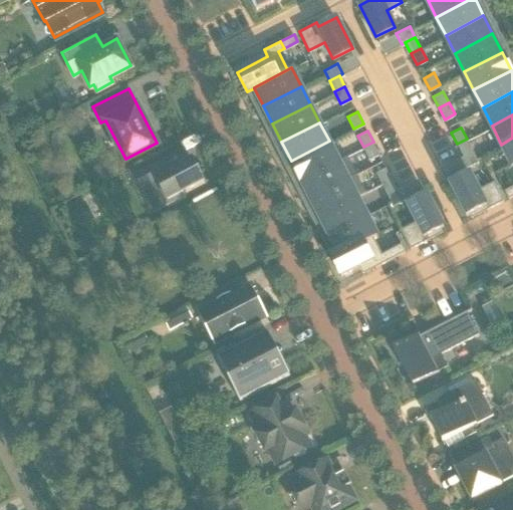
[(512,138),(501,145),(511,163),(512,161),(512,138)]
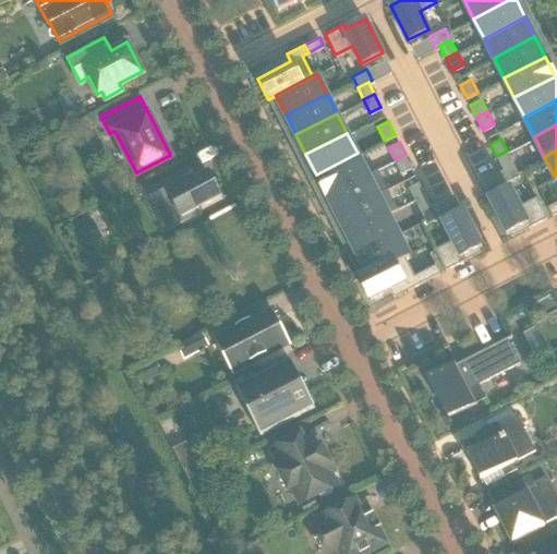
[(507,151),(496,156),(503,168),(513,163),(507,151)]
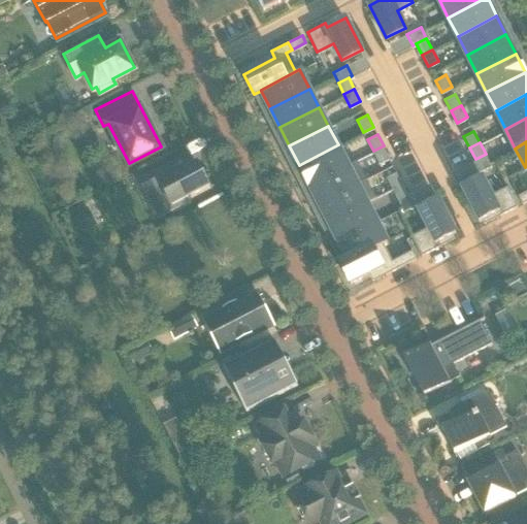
[(348,163),(338,144),(299,165),(308,184),(348,163)]
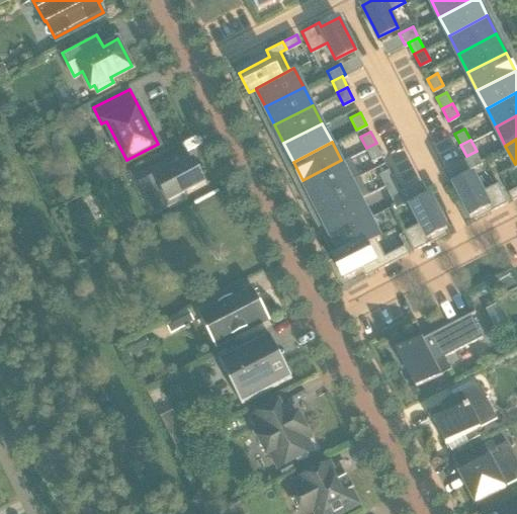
[(366,148),(371,159),(381,154),(376,143),(366,148)]
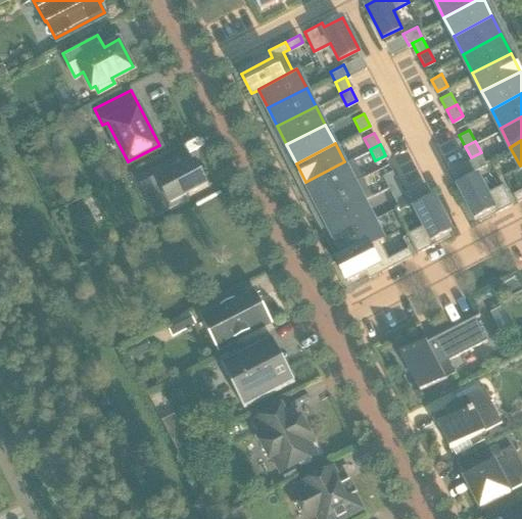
[(185,150),(138,175),(145,188),(155,182),(169,206),(186,196),(184,193),(205,182),(194,158),(191,160),(185,150)]
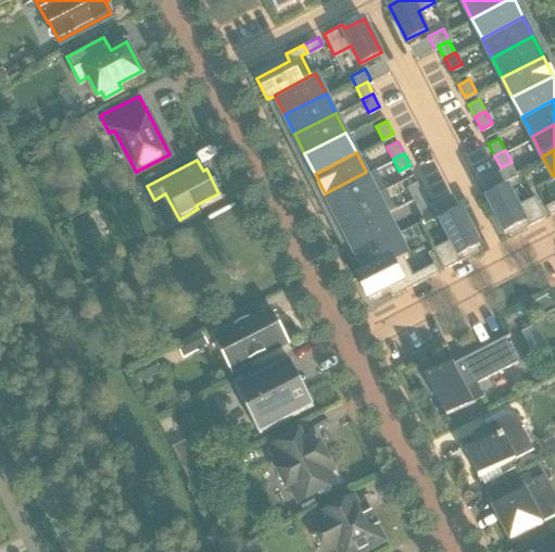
[(501,167),(496,170),(503,180),(517,173),(512,162),(501,167)]
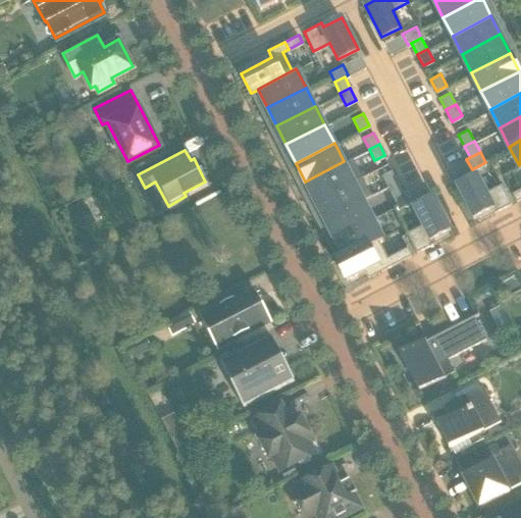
[(305,182),(311,193),(314,200),(353,179),(362,175),(353,157),(344,161),(305,182)]
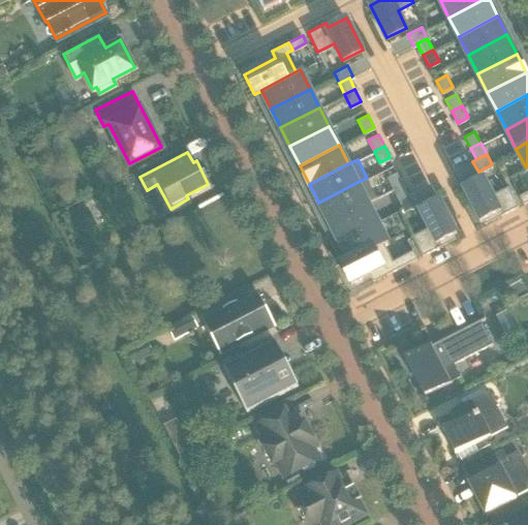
[(386,177),(393,188),(403,183),(397,171),(386,177)]
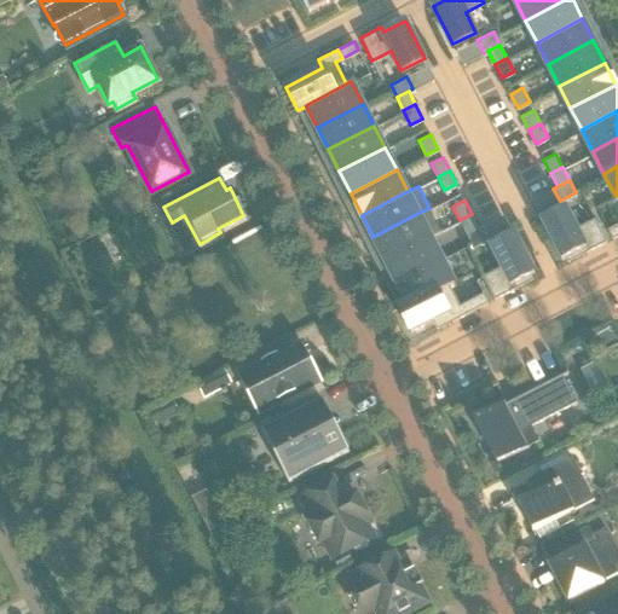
[(585,250),(606,239),(594,218),(576,227),(565,207),(542,219),(561,256),(583,245),(585,250)]
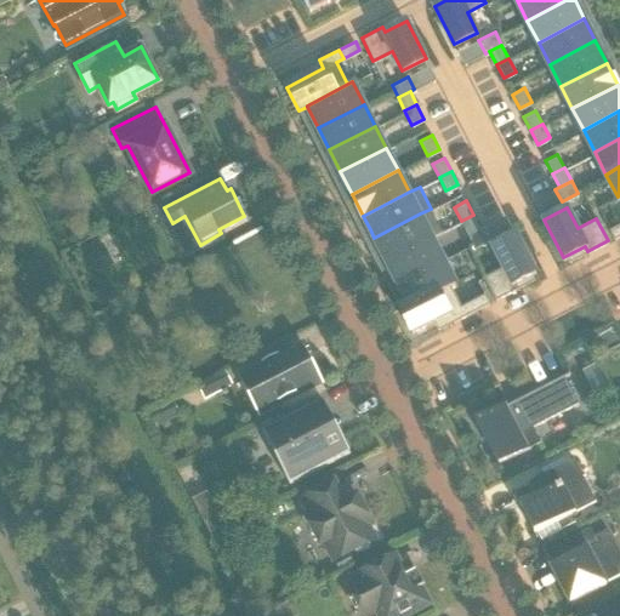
[(386,260),(431,237),(420,214),(374,238),(386,260)]
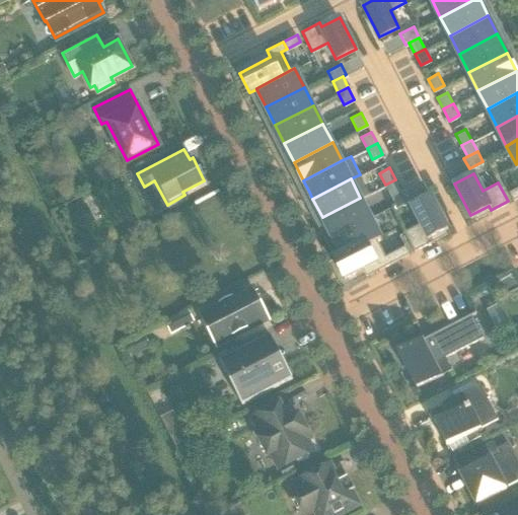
[(385,185),(391,196),(401,191),(395,179),(385,185)]
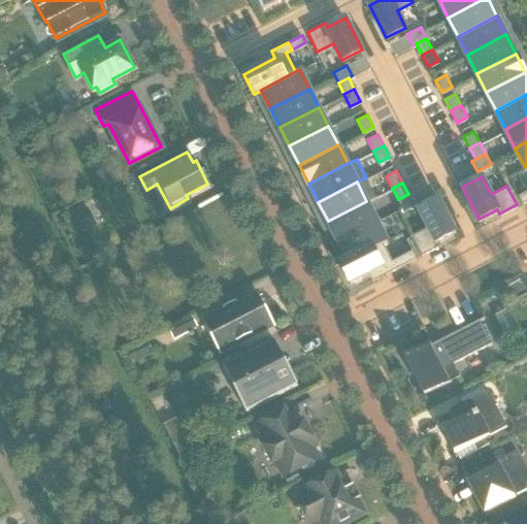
[(418,202),(412,192),(408,194),(398,199),(403,209),(418,202)]
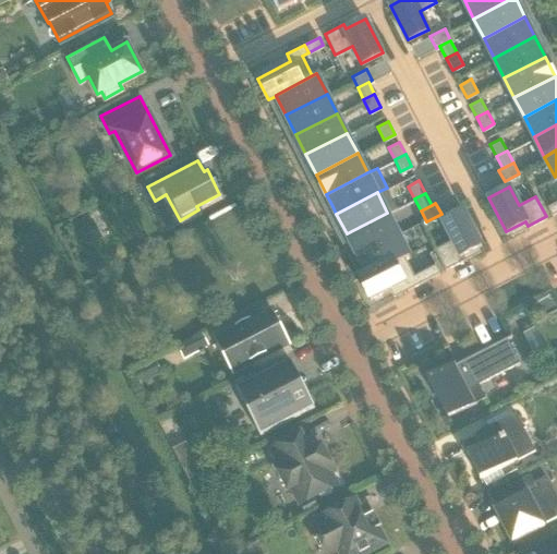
[(434,248),(445,268),(463,260),(461,255),(481,244),(463,211),(443,221),(451,239),(434,248)]
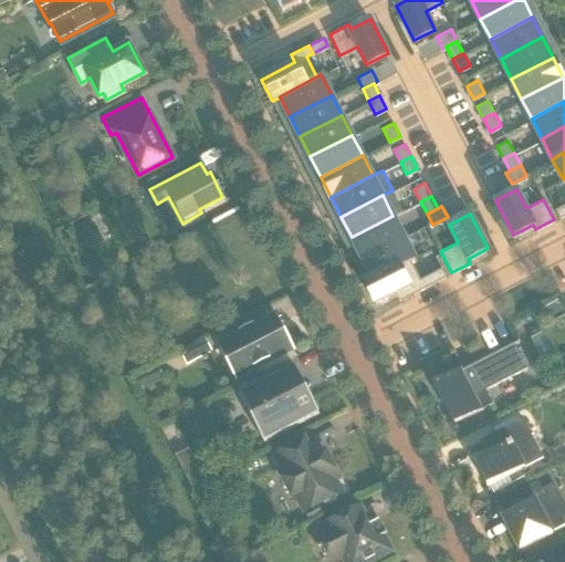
[(89,215),(76,221),(87,243),(103,236),(94,219),(92,220),(89,215)]
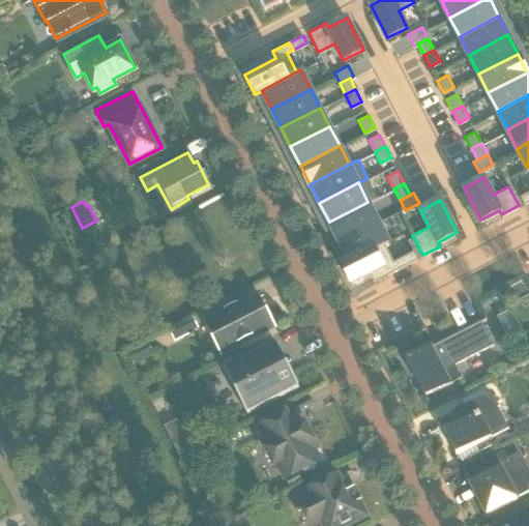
[(378,221),(368,202),(329,222),(339,240),(378,221)]
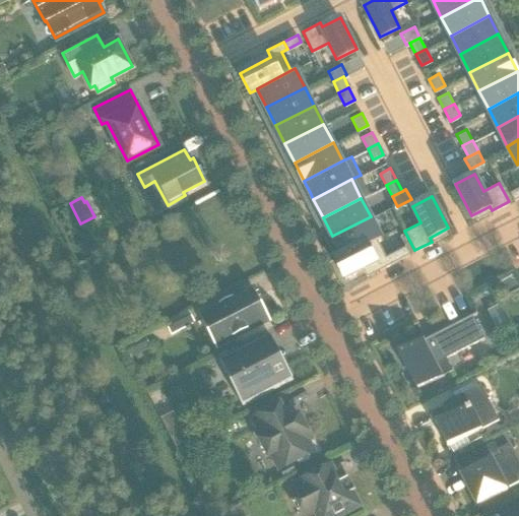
[(380,235),(371,216),(332,236),(341,254),(380,235)]
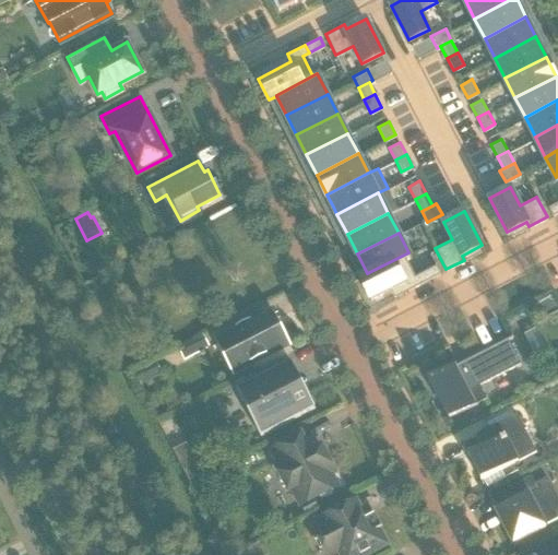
[(367,273),(359,276),(370,298),(403,281),(407,288),(425,280),(420,272),(415,274),(405,256),(408,254),(408,252),(367,273)]
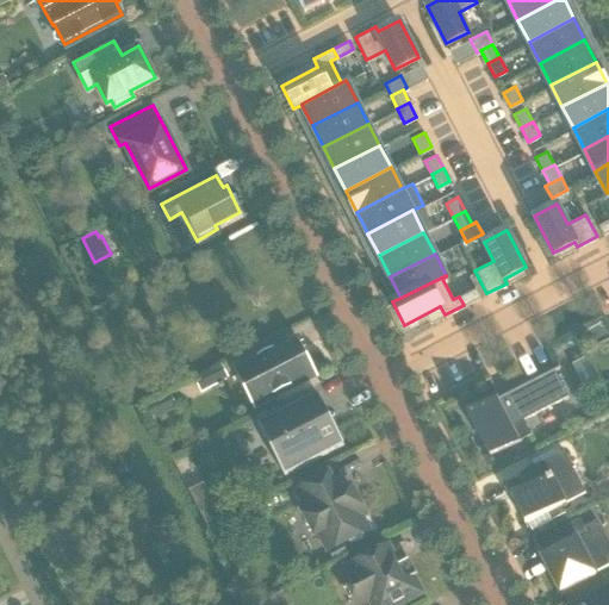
[(476,287),(459,297),(464,305),(480,297),(476,287)]
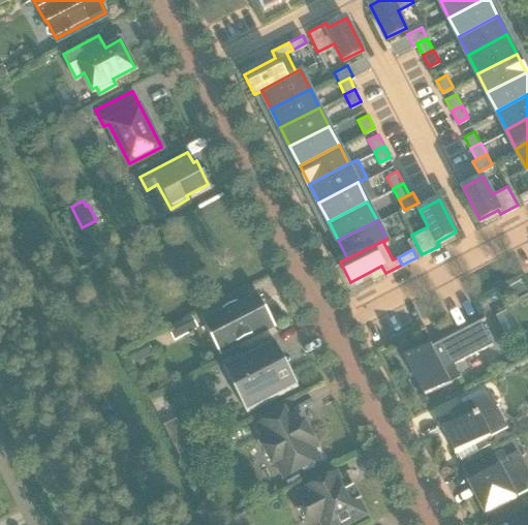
[(256,294),(206,319),(221,348),(271,322),(269,317),(271,316),(260,298),(258,299),(256,294)]
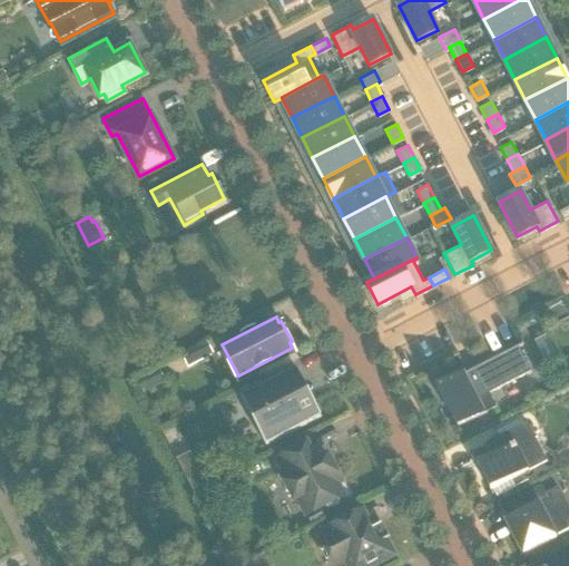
[(548,332),(533,339),(545,359),(558,352),(548,332)]
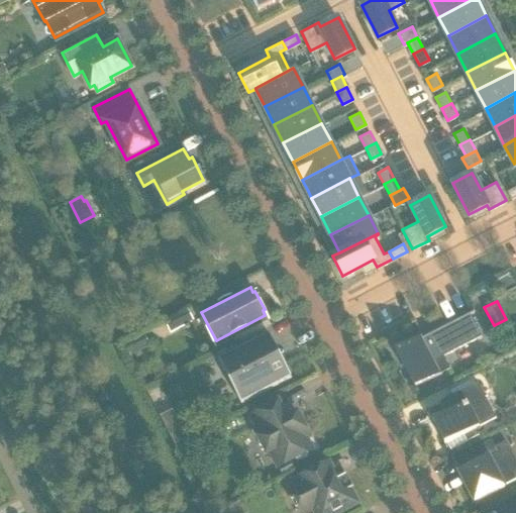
[(170,329),(193,317),(187,305),(163,317),(170,329)]
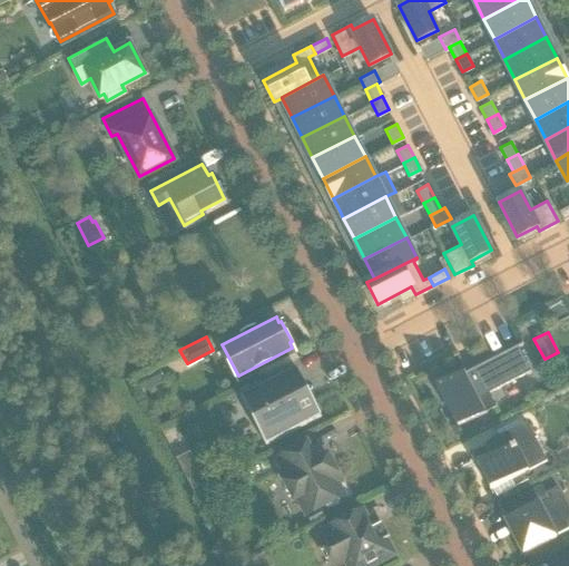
[(459,429),(460,428),(458,423),(496,405),(489,390),(530,369),(518,344),(522,342),(522,341),(437,384),(459,429)]
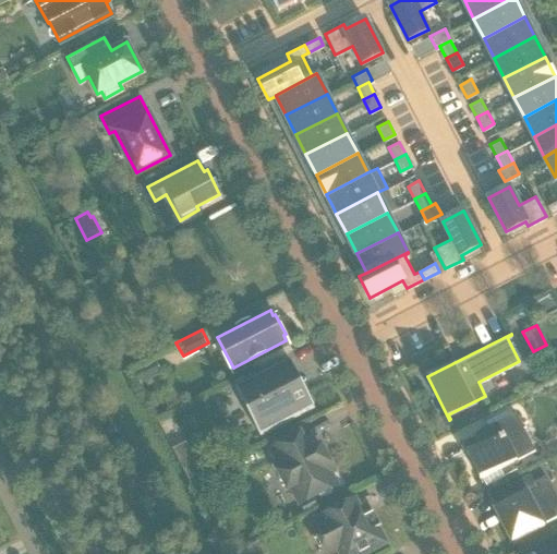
[(314,405),(313,404),(290,358),(235,385),(259,433),(314,405)]
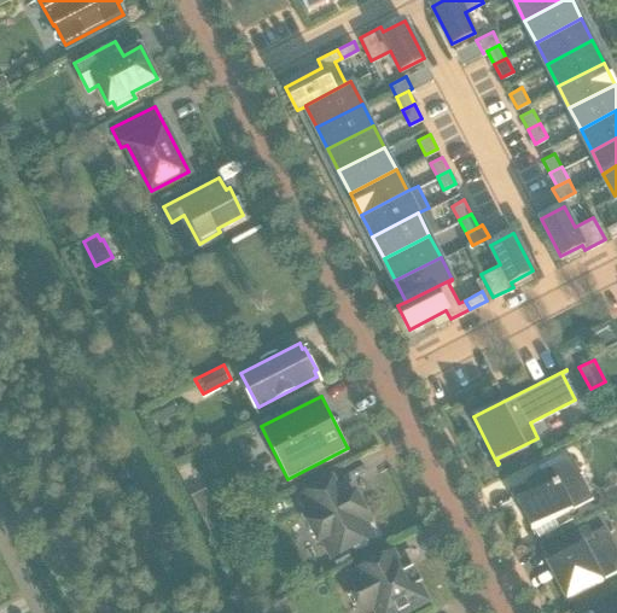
[(170,397),(151,408),(159,422),(179,413),(170,397)]
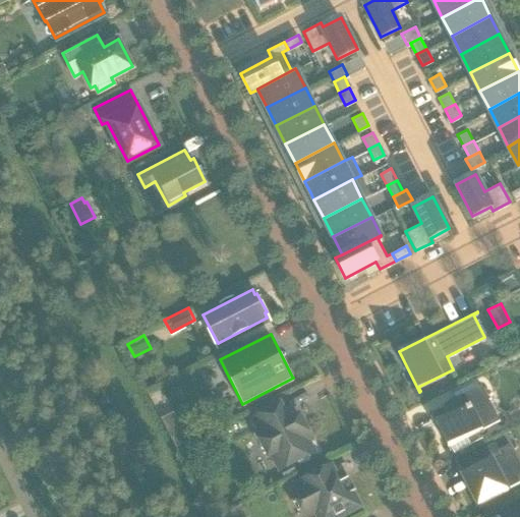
[(449,449),(450,449),(449,445),(499,418),(480,383),(453,396),(460,409),(437,421),(429,409),(428,409),(449,449)]
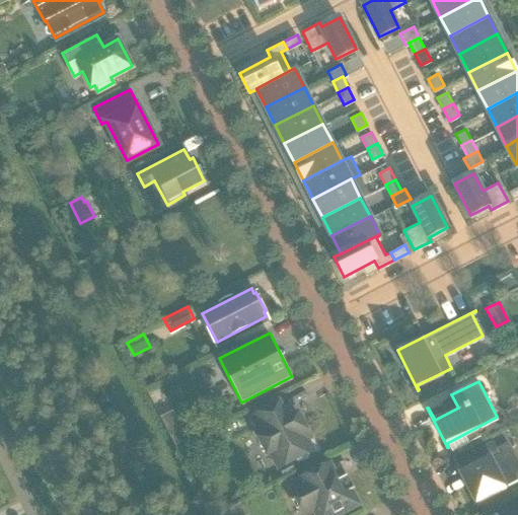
[(292,428),(279,401),(252,415),(259,428),(255,429),(268,451),(271,450),(279,465),(295,456),(297,459),(308,453),(307,450),(312,448),(306,437),(309,435),(303,423),(292,428)]
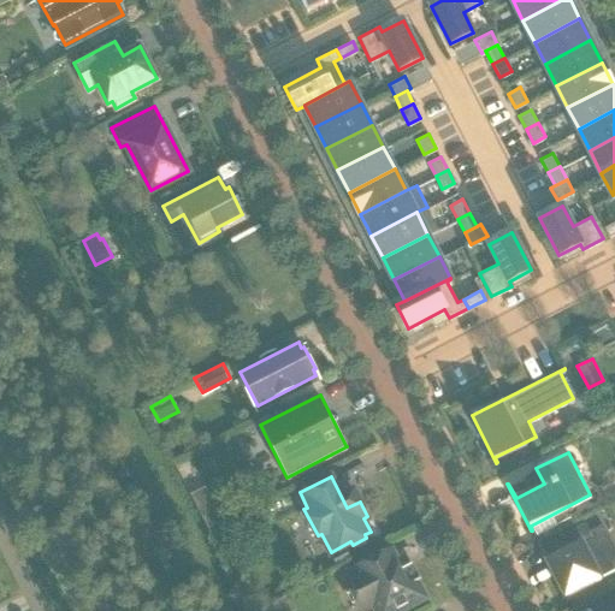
[(213,503),(199,510),(206,526),(222,518),(213,503)]
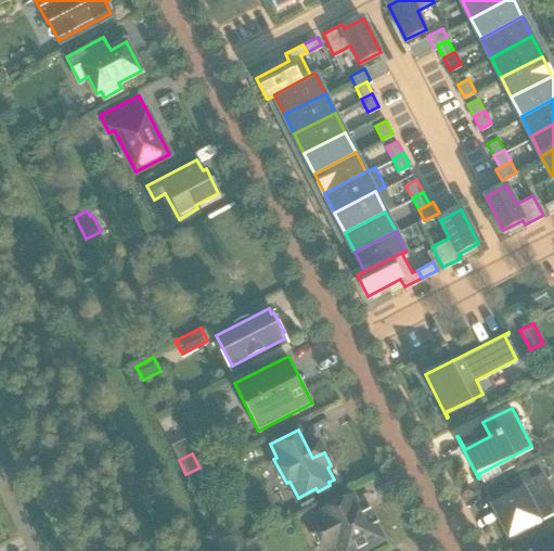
[(525,488),(494,503),(487,489),(486,489),(510,538),(511,538),(510,536),(541,521),(540,520),(553,512),(553,492),(544,473),(532,478),(536,485),(526,489),(525,488)]
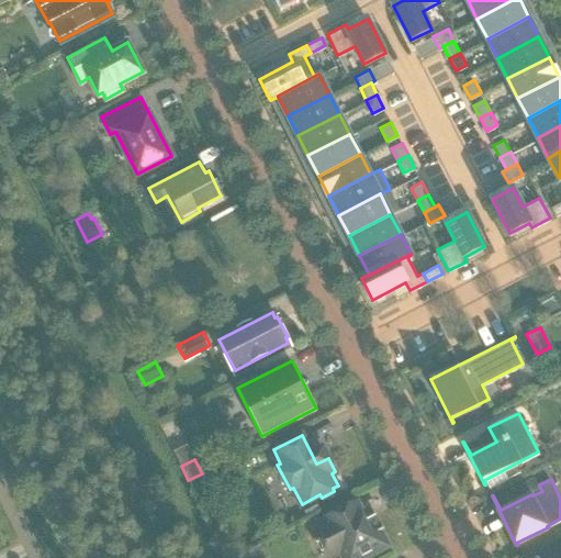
[(357,500),(324,517),(328,525),(317,531),(329,555),(340,549),(345,557),(359,557),(388,544),(377,523),(370,526),(357,500)]
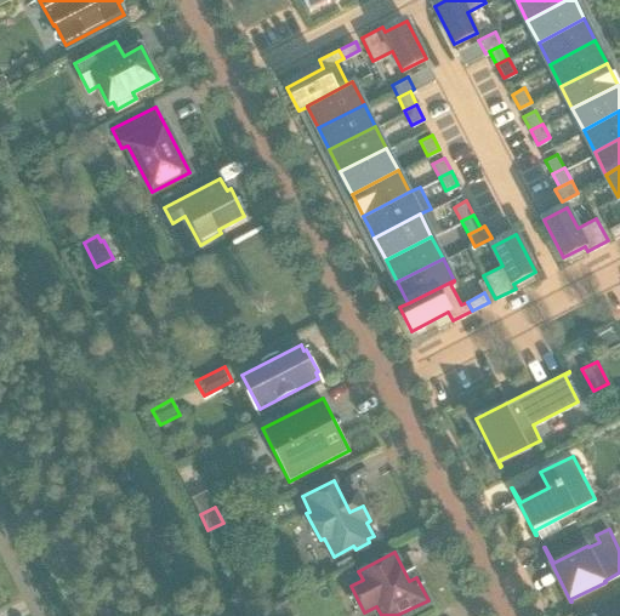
[(619,615),(619,605),(606,614),(607,615),(619,615)]
